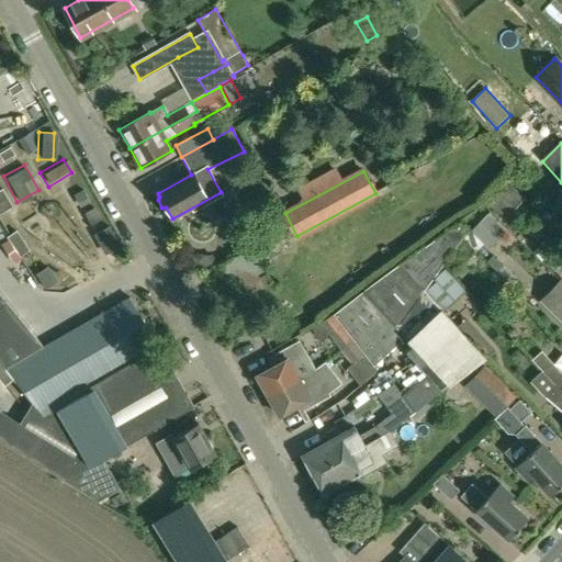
[(506,181),(489,203),(516,225),(529,211),(520,204),(527,198),(506,181)]
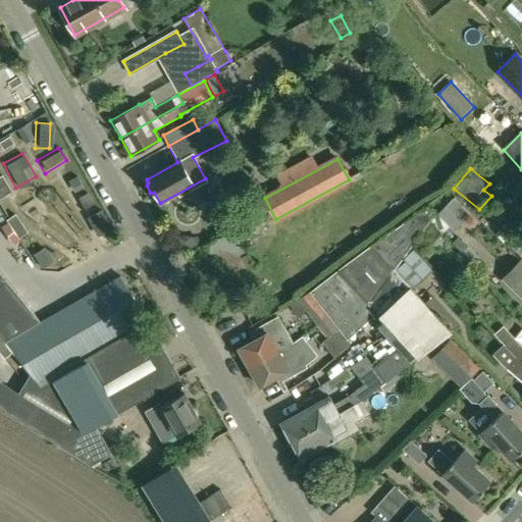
[(469,217),(452,200),(435,215),(450,228),(454,232),(469,217)]
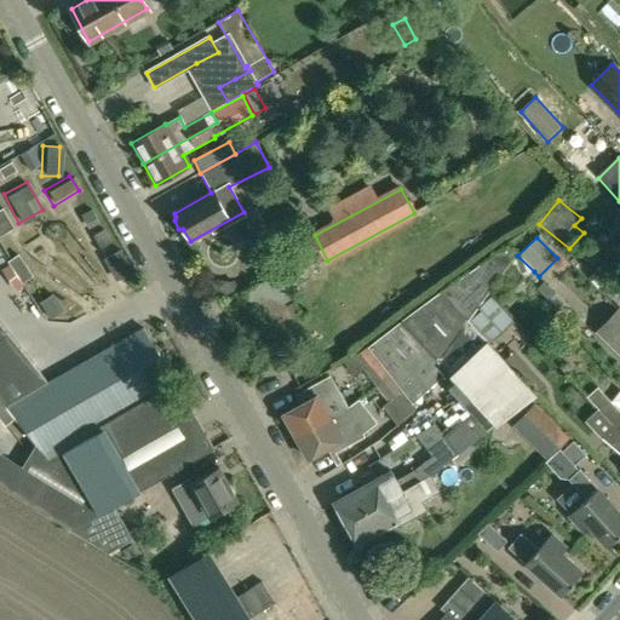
[(465,319),(478,302),(486,293),(489,290),(500,275),(514,257),(505,248),(400,321),(447,372),(468,395),(505,361),(465,319)]
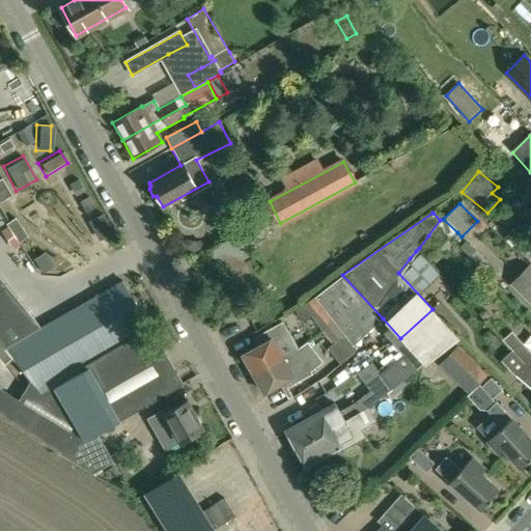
[(454,245),(439,230),(420,248),(436,262),(454,245)]
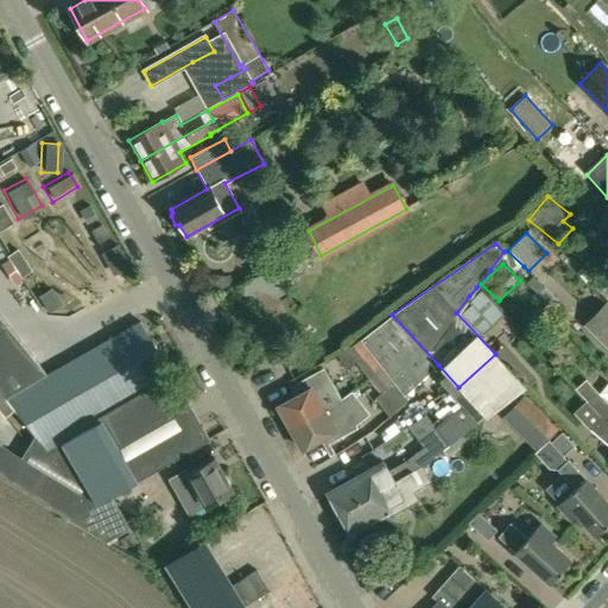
[(261,342),(285,329),(293,323),(290,317),(298,311),(286,293),(289,291),(274,268),(232,293),(261,342)]
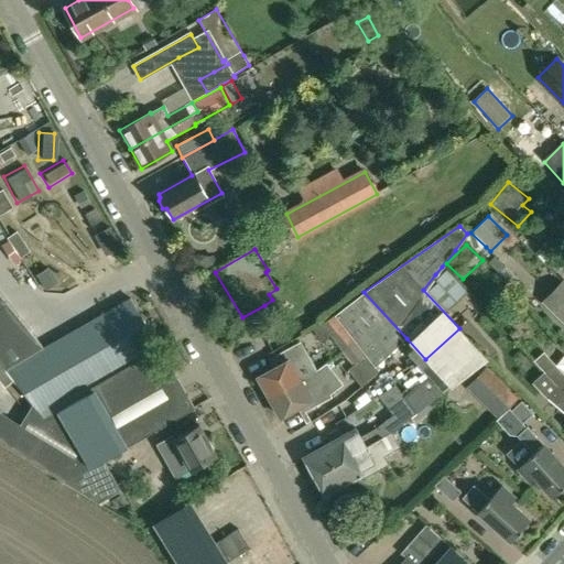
[(490,263),(500,274),(507,268),(496,257),(490,263)]
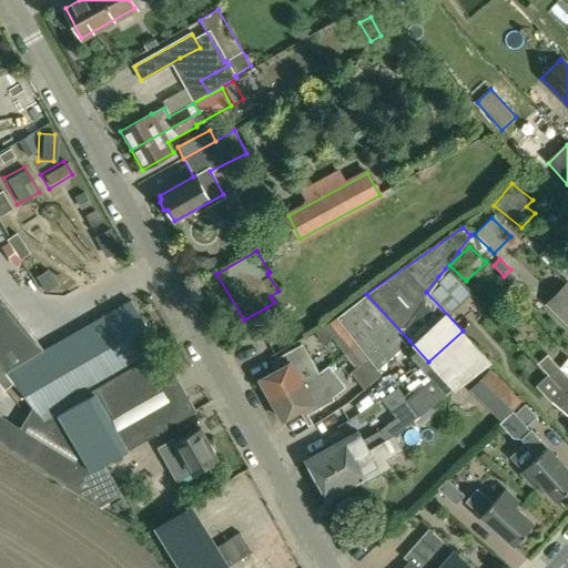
[(567,321),(567,283),(567,284),(549,303),(567,321)]
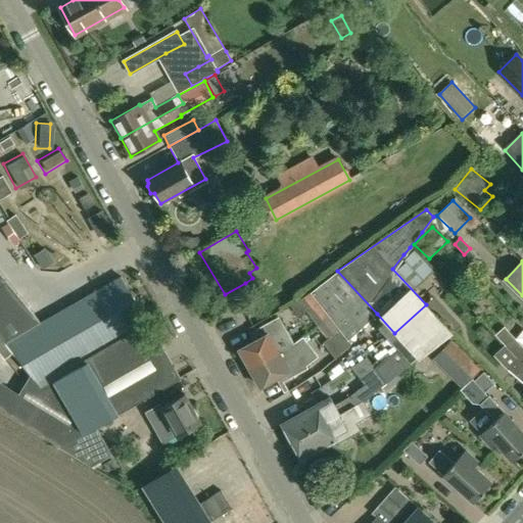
[(340,330),(348,341),(377,314),(337,271),(310,290),(318,302),(328,316),(340,330)]
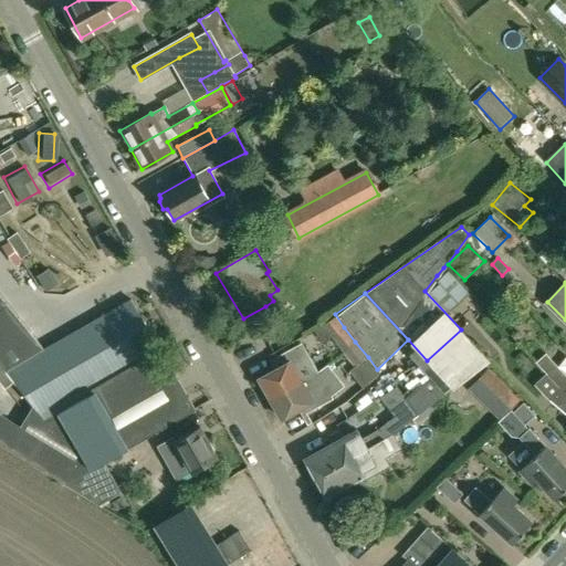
[(196,410),(195,409),(160,349),(159,350),(132,302),(45,350),(0,295),(0,381),(6,388),(13,381),(32,404),(42,417),(55,409),(90,470),(104,462),(196,410)]
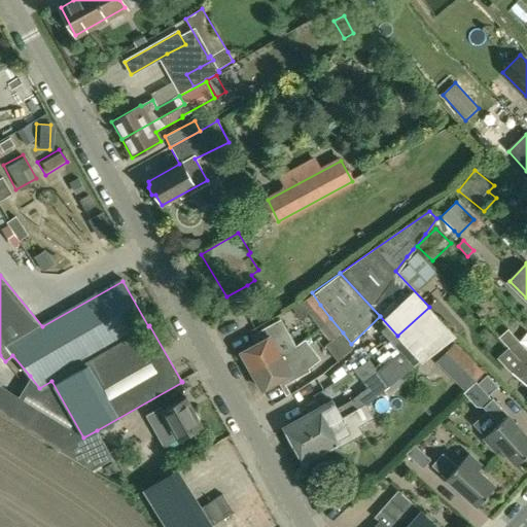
[(302,319),(309,315),(319,327),(330,318),(320,305),(312,292),(292,306),(302,319)]
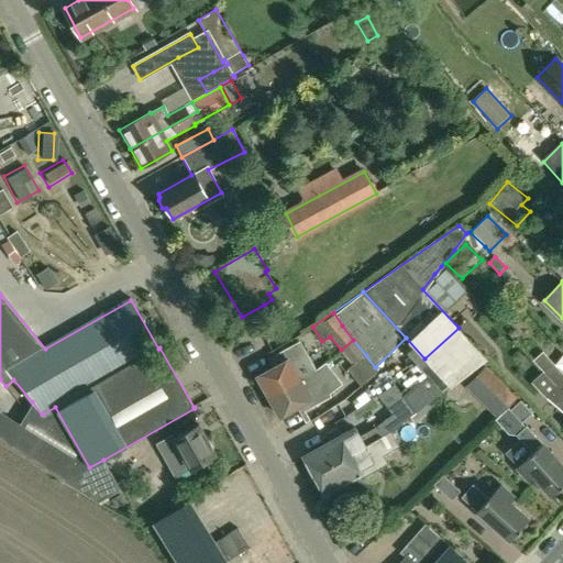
[(414,411),(450,386),(487,359),(459,328),(424,359),(434,368),(403,397),(414,411)]
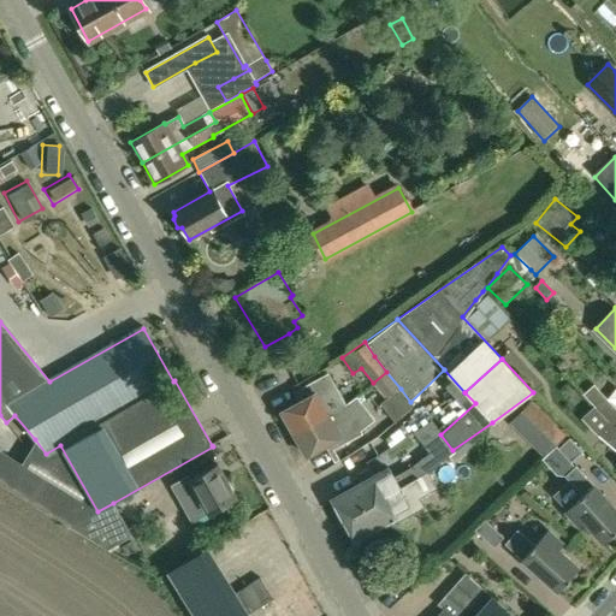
[(373,383),(386,400),(380,404),(395,424),(414,406),(410,402),(401,389),(386,372),(373,383)]
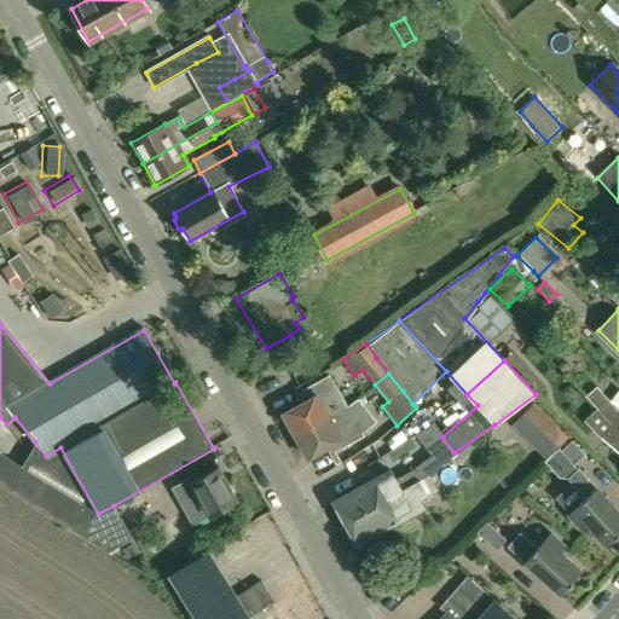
[(302,391),(308,400),(301,404),(283,414),(295,435),(346,408),(333,382),(329,376),(302,391)]
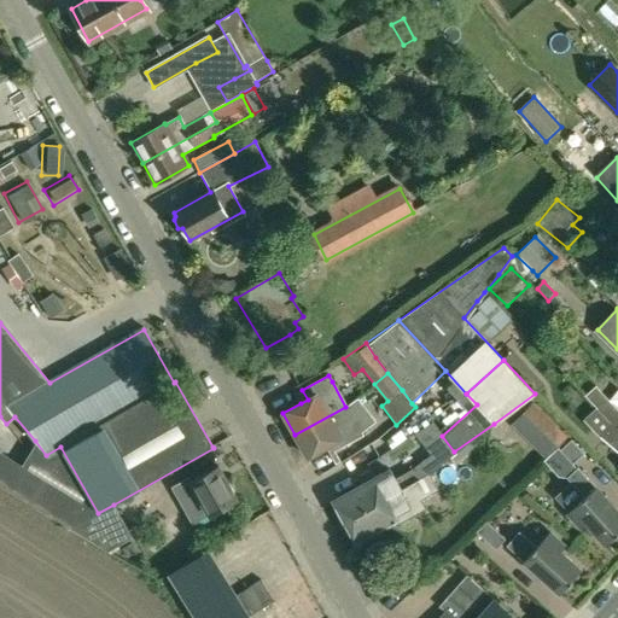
[(586,397),(587,398),(604,417),(611,425),(617,431),(617,412),(595,388),(586,397)]
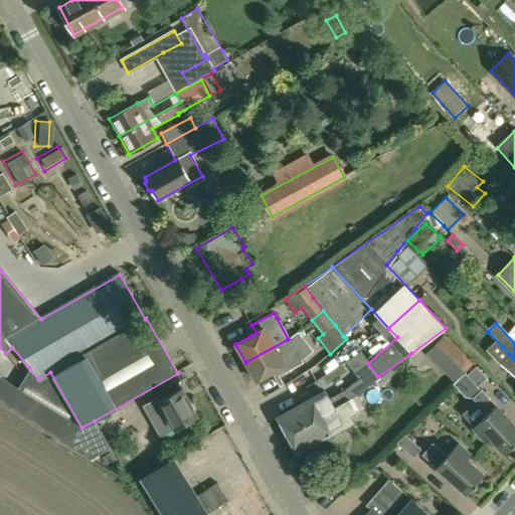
[(288,339),(245,362),(256,382),(272,373),(279,387),(284,385),(279,376),(302,364),(300,361),(314,351),(299,331),(288,339)]
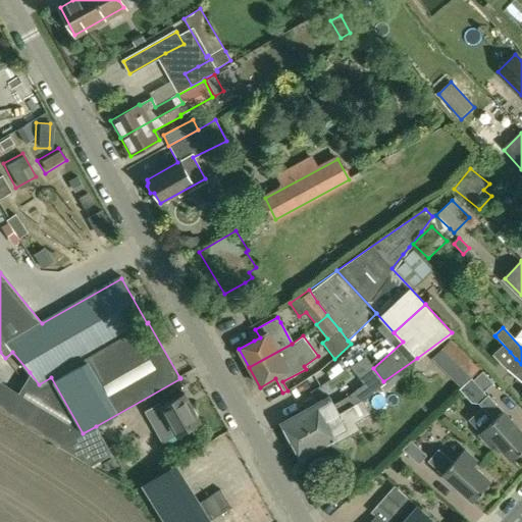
[(479,368),(451,340),(431,360),(462,388),(479,368)]
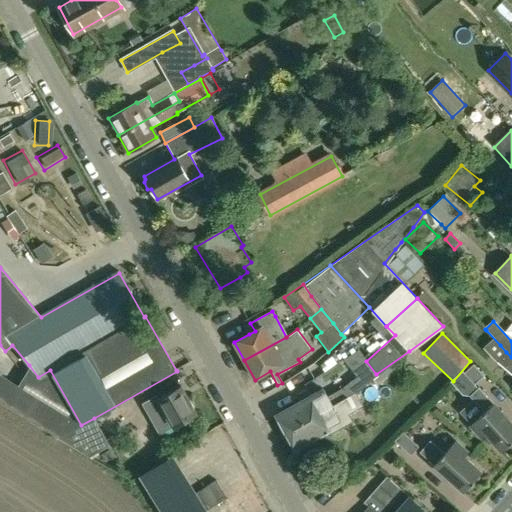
[(327,397),(322,388),(274,414),(283,431),(339,400),(353,390),(376,374),(366,361),(358,349),(342,359),(356,377),(343,388),(327,397)]
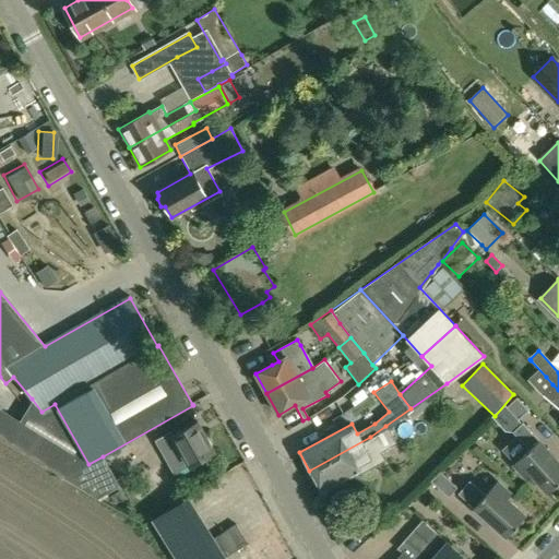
[(558,390),(552,384),(543,396),(558,409),(558,390)]
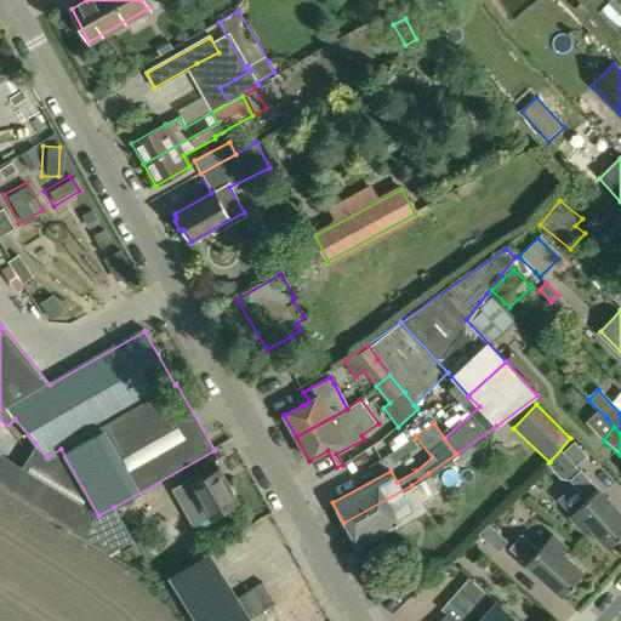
[(575,467),(587,456),(574,442),(563,453),(575,467)]
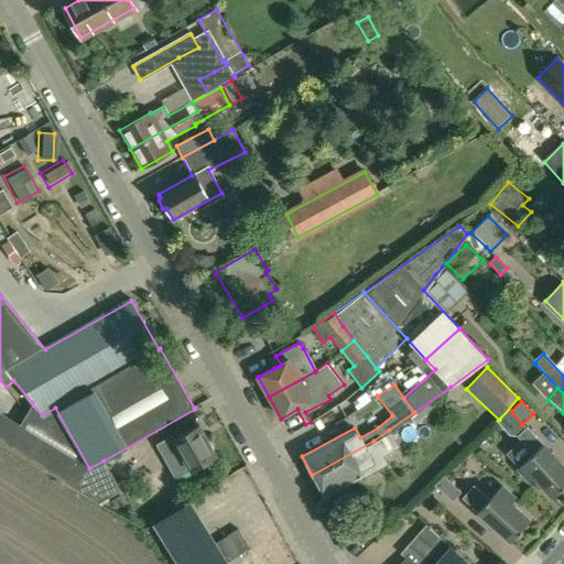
[(163,457),(164,457),(176,479),(192,472),(191,470),(216,456),(199,426),(175,440),(172,435),(155,444),(163,457)]
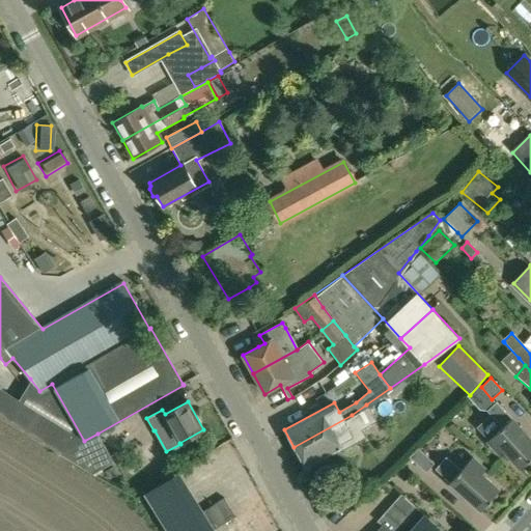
[(520,468),(530,456),(530,440),(496,401),(486,410),(502,427),(487,441),(499,454),(504,450),(520,468)]
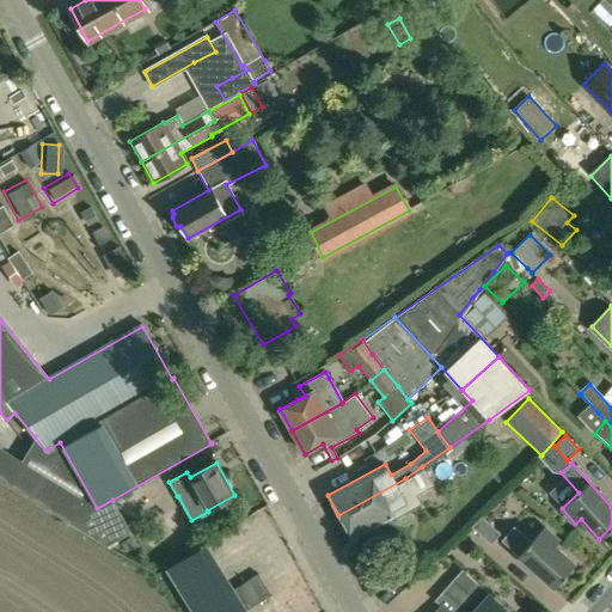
[(416,496),(433,487),(422,466),(405,478),(338,515),(349,534),(384,516),(391,518),(409,508),(411,501),(409,497),(415,495),(416,496)]
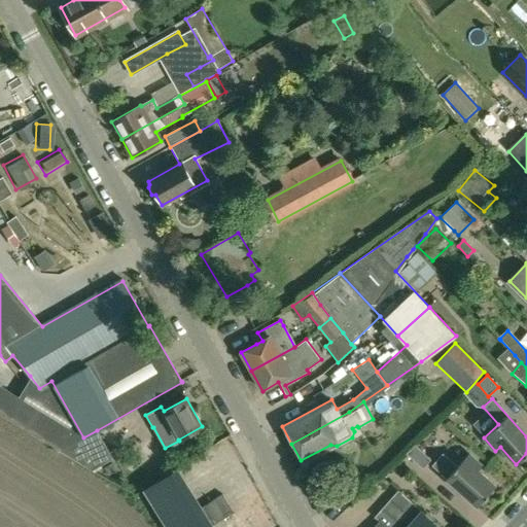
[(83,437),(59,451),(92,470),(112,459),(97,430),(83,437)]
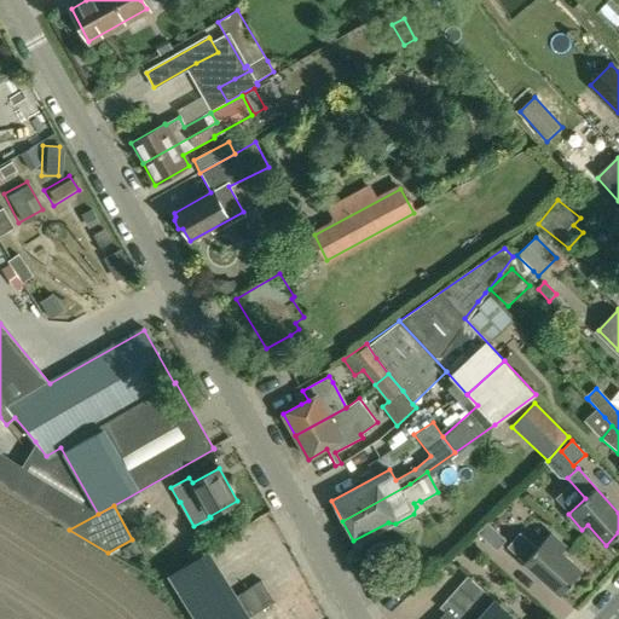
[(505,539),(486,522),(476,533),(496,550),(505,539)]
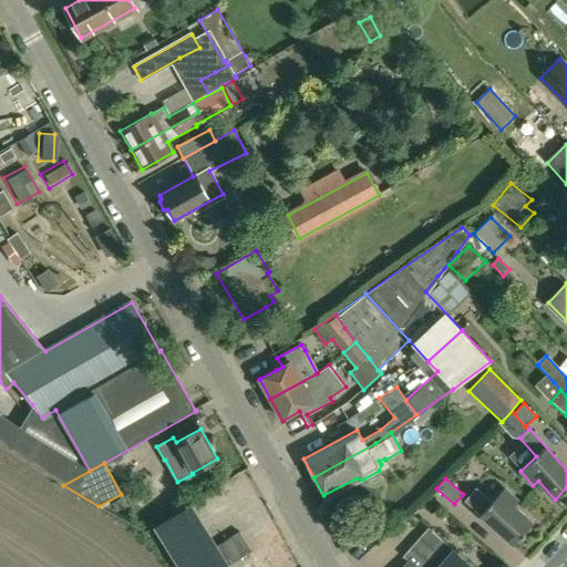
[(513,544),(533,523),(514,506),(518,501),(504,488),(492,502),(476,487),(464,501),(513,544)]
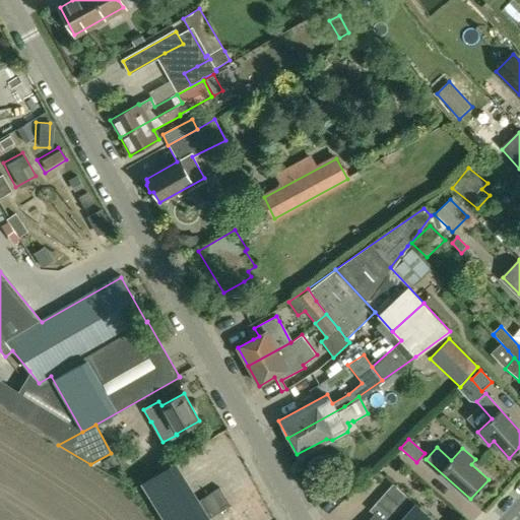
[(163,519),(210,519),(177,463),(141,484),(163,519)]
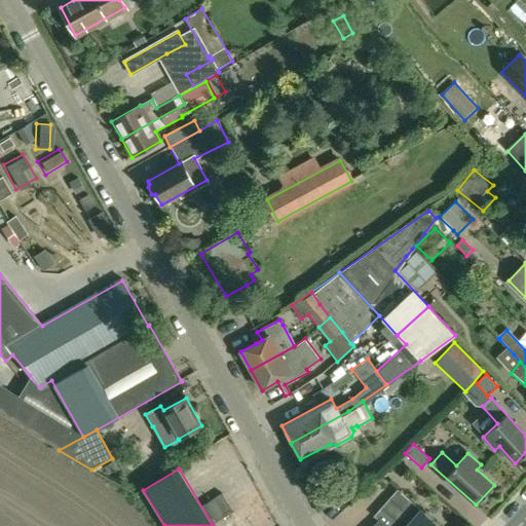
[(389,498),(407,513),(414,505),(397,490),(389,498)]
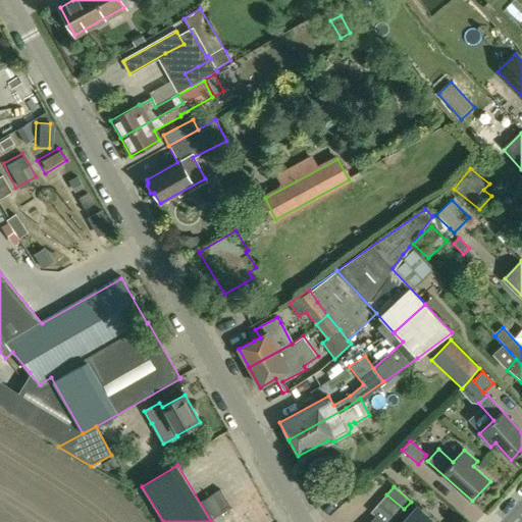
[(229,508),(218,490),(205,499),(216,517),(229,508)]
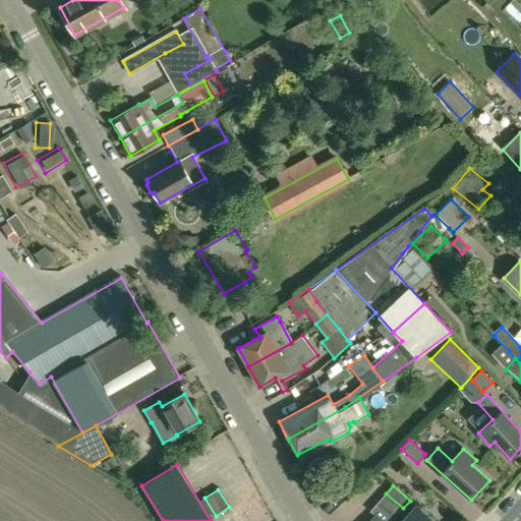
[(378,502),(395,517),(403,508),(386,494),(378,502)]
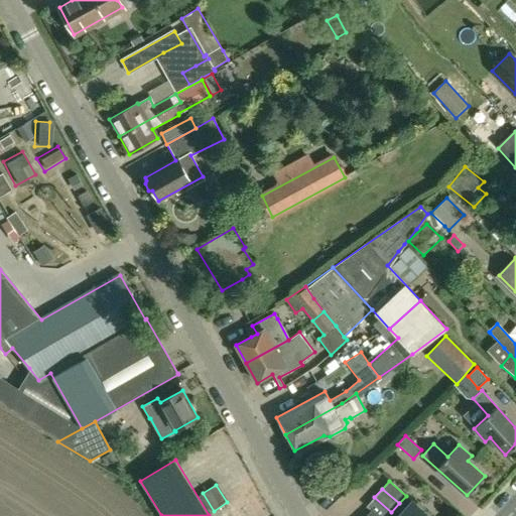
[(374,497),(366,506),(377,515),(387,515),(391,512),(374,497)]
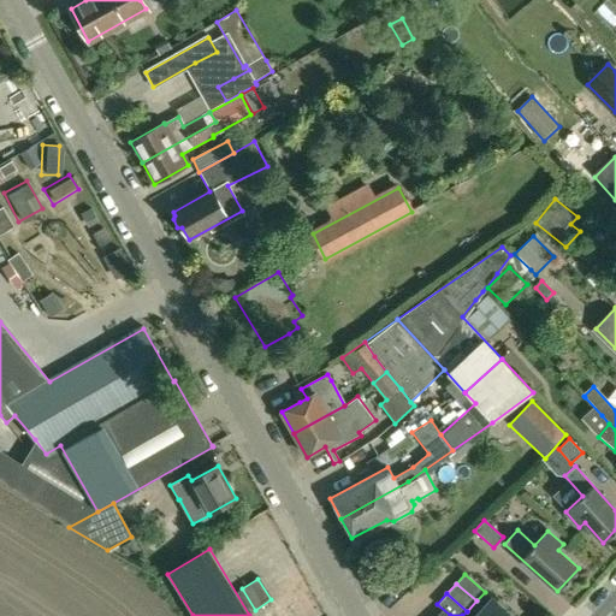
[(475,615),(511,615),(491,598),(475,615)]
